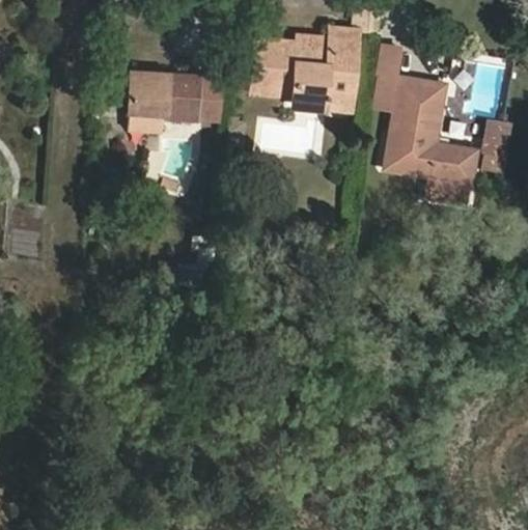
[(256,43),(253,95),(293,100),(293,111),(327,114),(328,102),(357,104),(362,32),(331,30),(330,42),(298,38),(298,46),(256,43)]
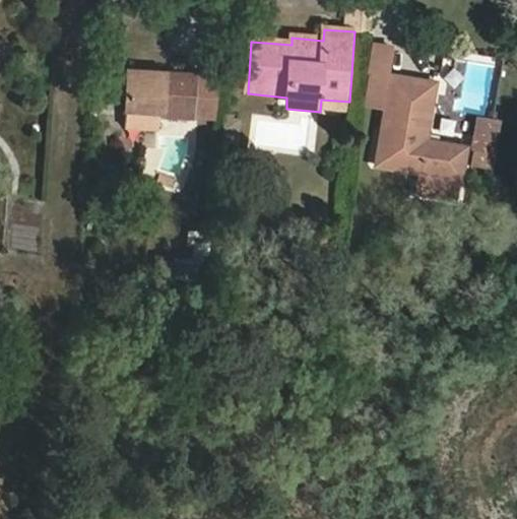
[(198,77),(128,72),(125,123),(157,125),(158,118),(195,120),(198,77)]
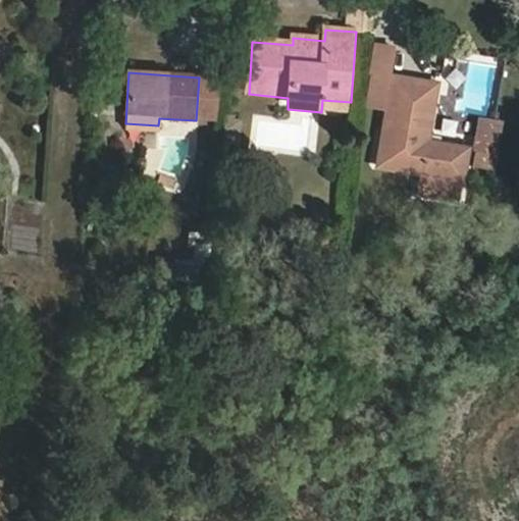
[(437,82),(395,75),(382,168),(467,180),(470,148),(430,143),(437,82)]
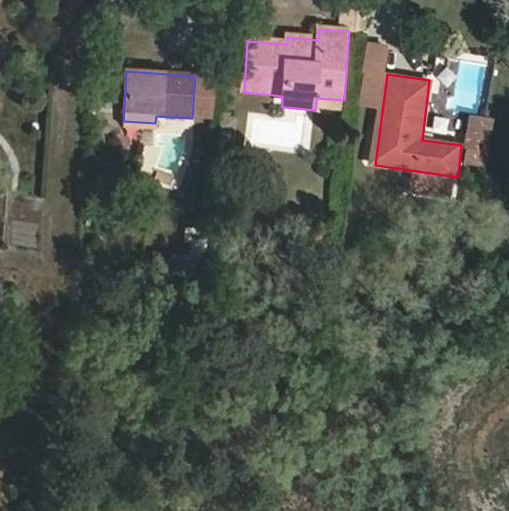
[(488,166),(492,115),(467,113),(463,164),(488,166)]
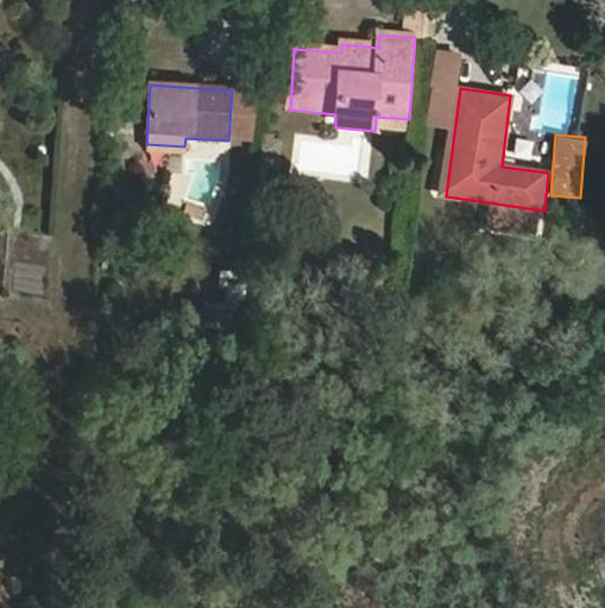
[(207,300),(206,325),(226,326),(227,301),(207,300)]
